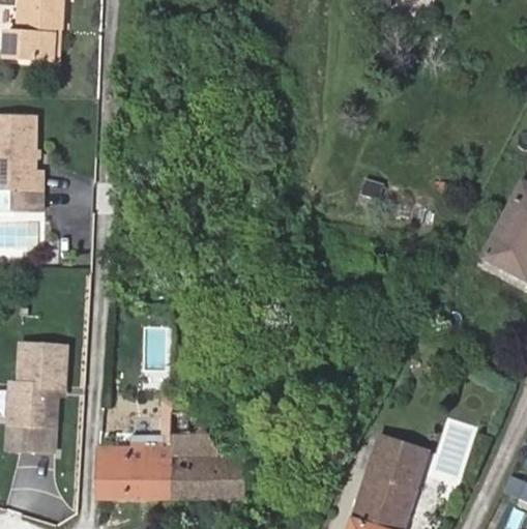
[(52,59),(54,26),(59,26),(60,0),(19,0),(18,32),(5,32),(5,58),(52,59)]
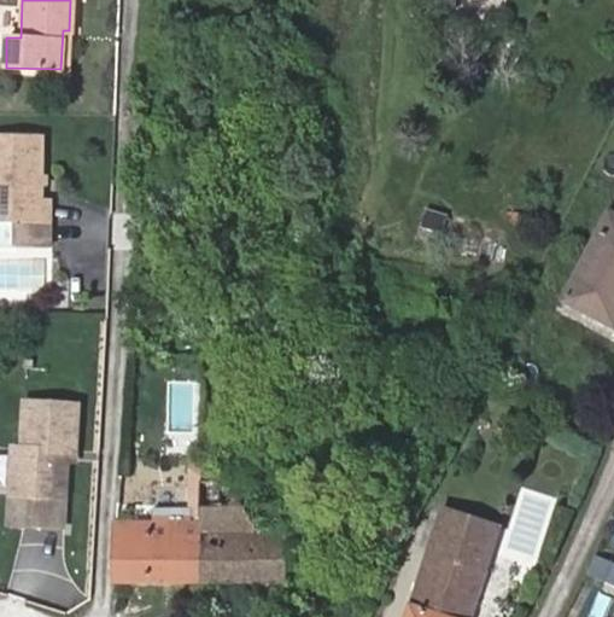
[(40,195),(41,134),(0,133),(0,243),(48,243),(48,195),(40,195)]
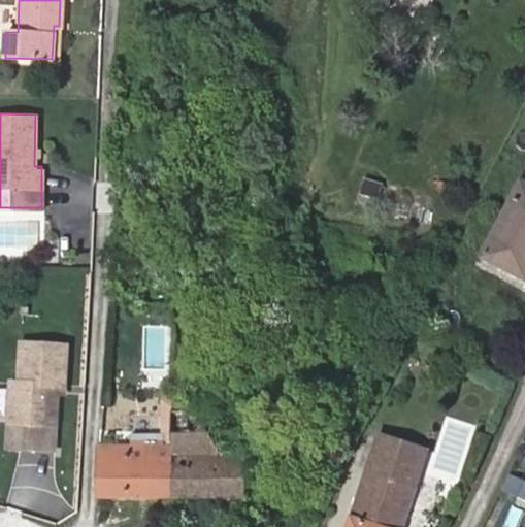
[(361,175),(355,189),(375,197),(381,184),(361,175)]
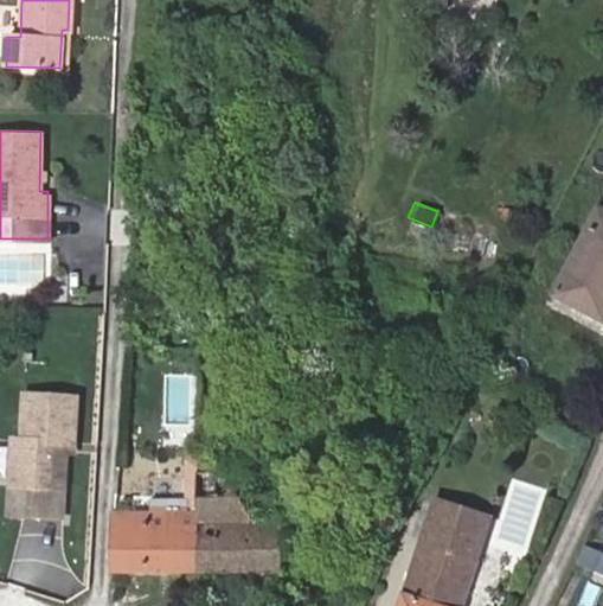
[(602,209),(597,206),(551,293),(591,314),(602,291),(602,209)]
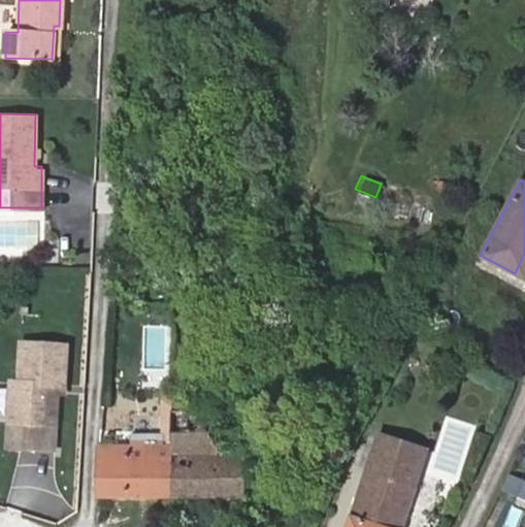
[(524,278),(524,276),(524,253),(515,273),(524,278)]
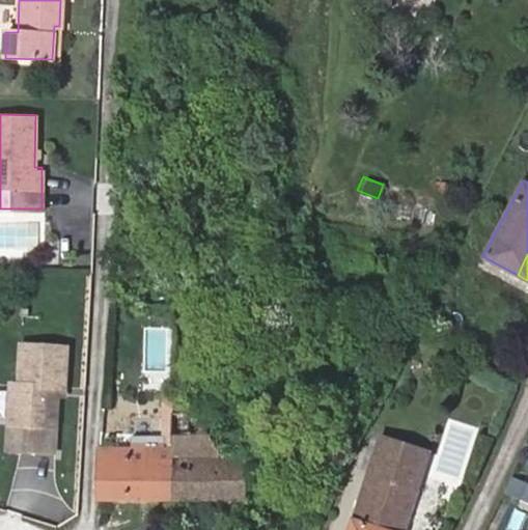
[(12,381),(9,420),(54,422),(56,392),(57,384),(65,384),(68,344),(22,341),(19,382),(12,381)]
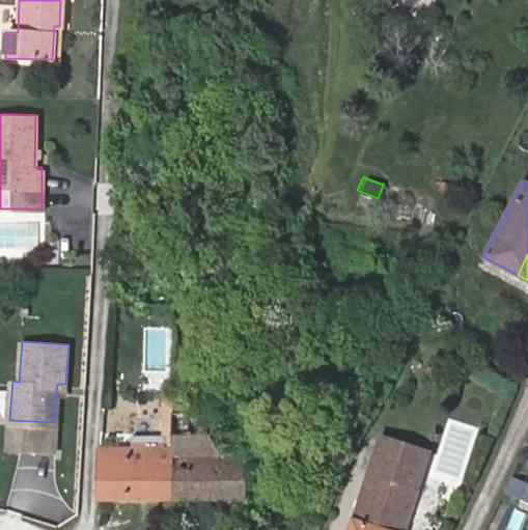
[(149,391),(162,391),(171,391),(171,369),(149,369),(149,391)]
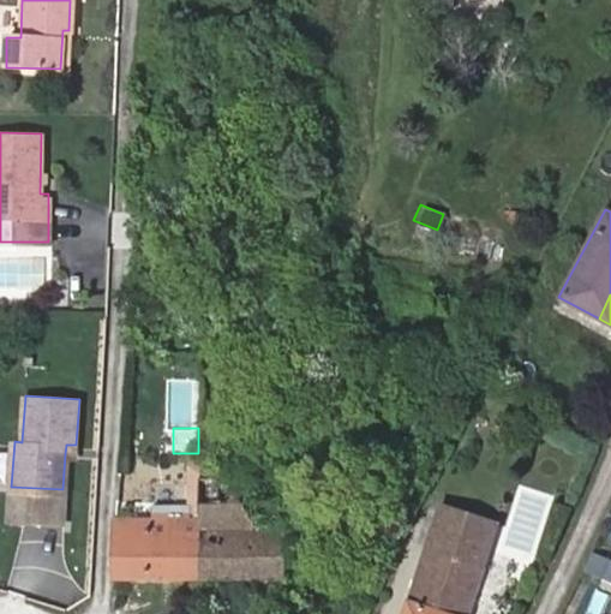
[(76,445),(66,445),(65,454),(75,454),(76,445)]
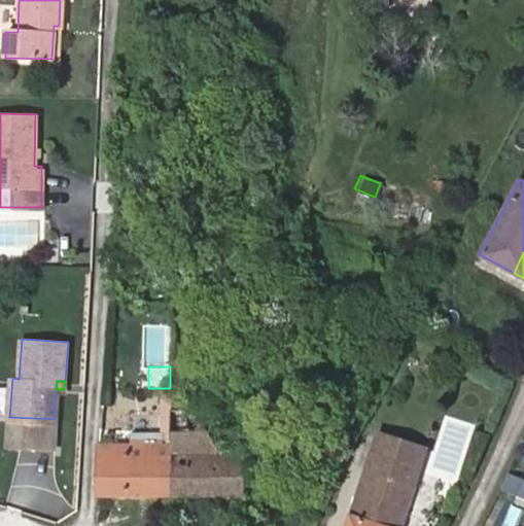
[(161,388),(161,398),(170,398),(170,388),(161,388)]
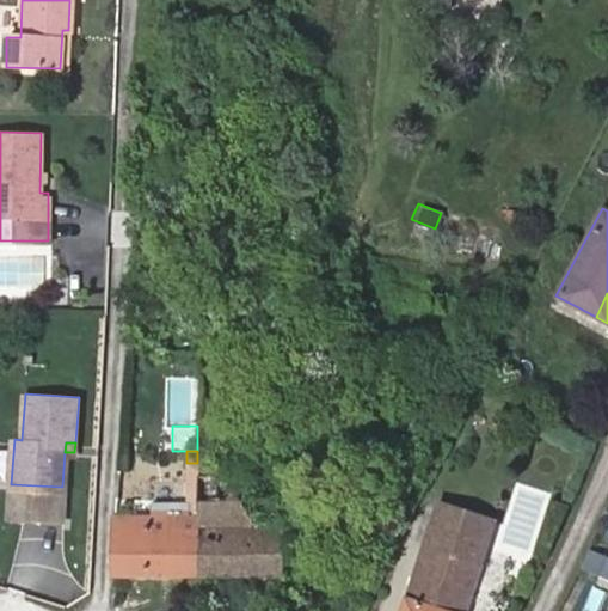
[(197,500),(252,500),(252,476),(216,476),(216,451),(197,451),(197,463),(197,480),(197,500)]
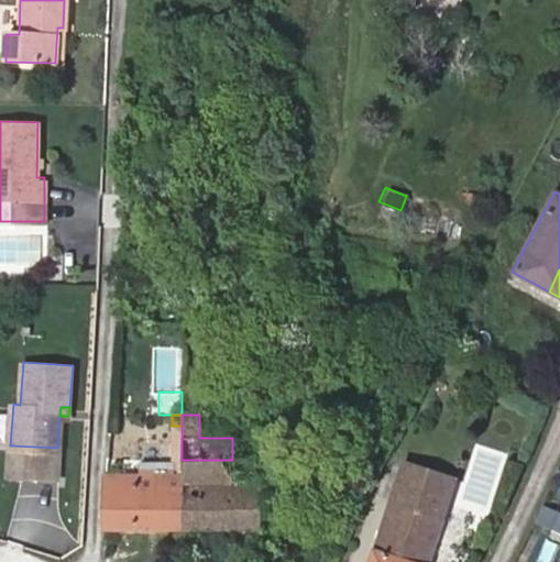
[(172,426),(172,441),(182,441),(182,426),(172,426)]
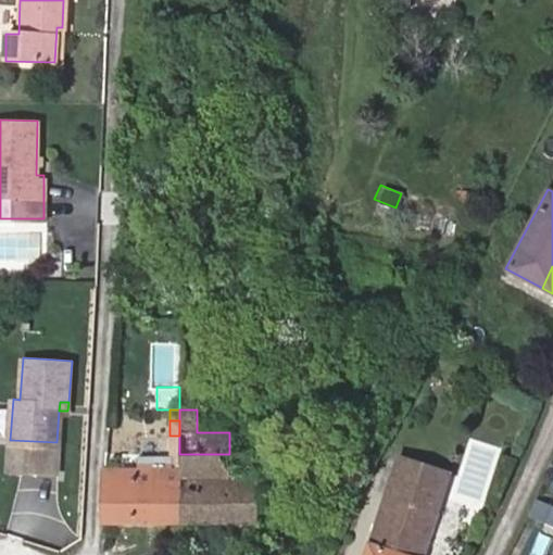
[(179,454),(179,436),(170,436),(170,456),(170,470),(136,470),(103,469),(103,522),(179,522),(179,476),(179,454)]
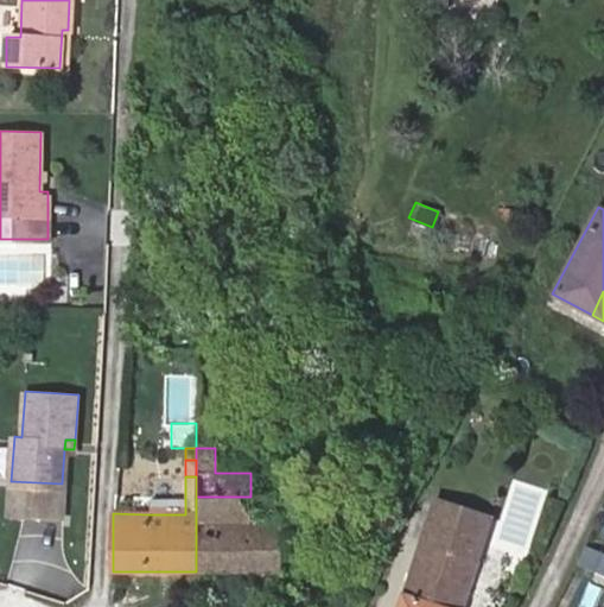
[(494,541),(527,549),(542,488),(510,480),(494,541)]
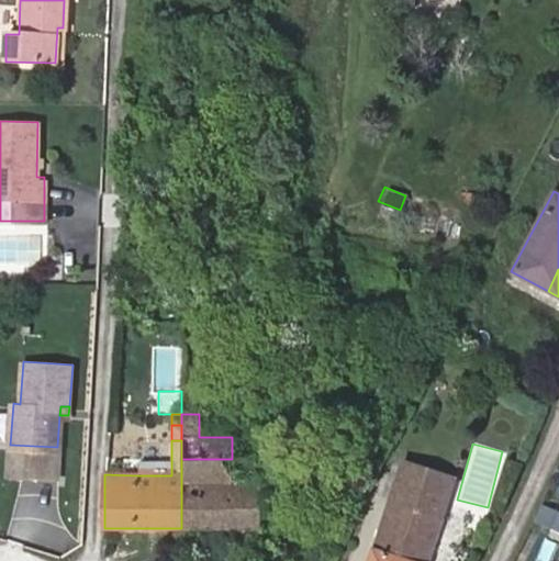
[(181,459),(181,481),(232,481),(232,459),(181,459)]
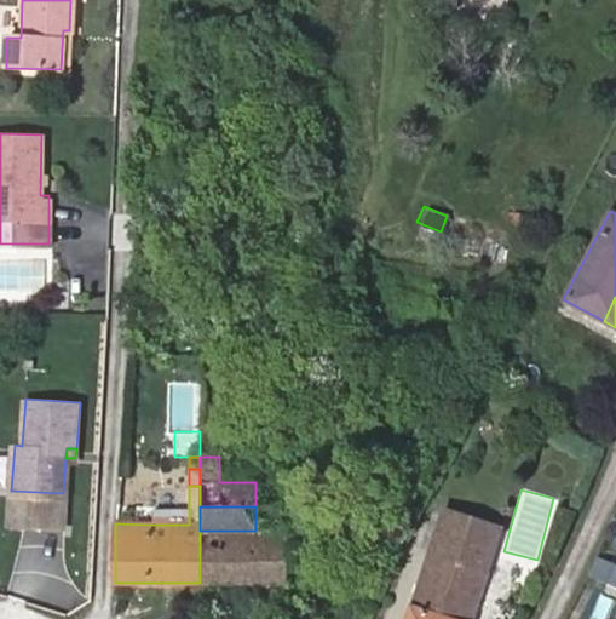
[(189,509),(151,509),(151,525),(189,525),(189,509)]
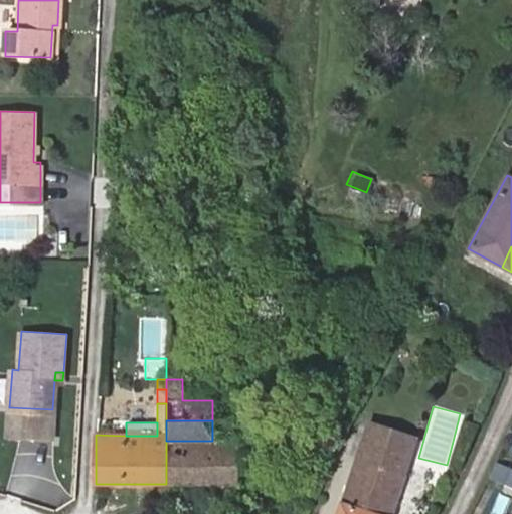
[(391,513),(415,440),(366,423),(336,513),(391,513)]
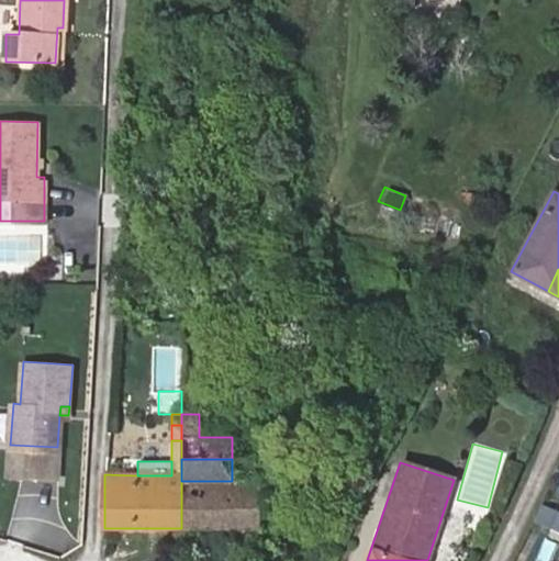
[(259,528),(260,481),(232,481),(181,481),(181,528),(259,528)]
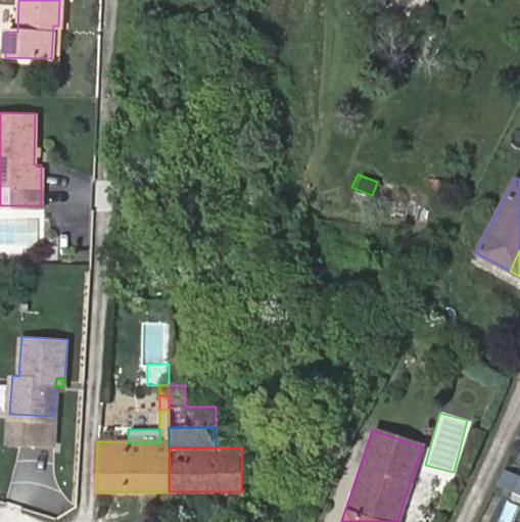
[(497,486),(519,493),(519,474),(503,468),(497,486)]
